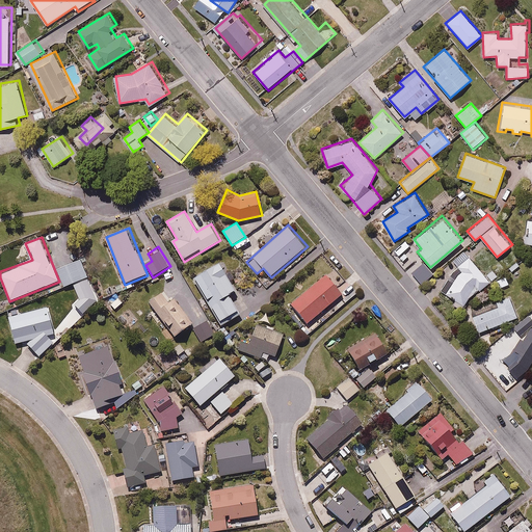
[(486,273),(469,254),(456,265),(463,274),(448,288),(462,306),(499,274),(493,267),(486,273)]
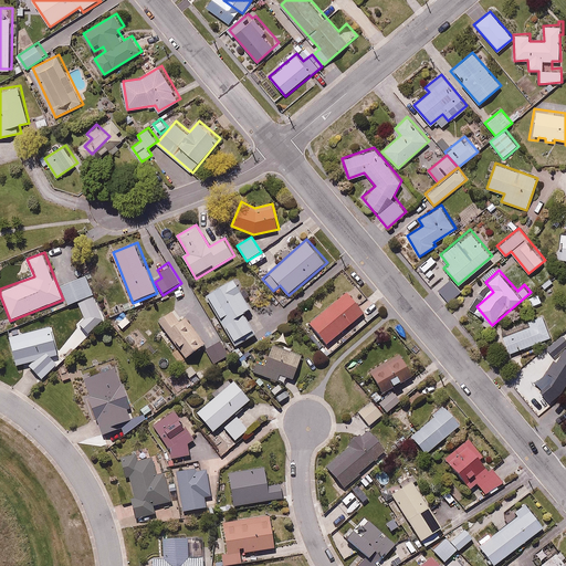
[(88,274),(61,285),(70,307),(97,295),(88,274)]
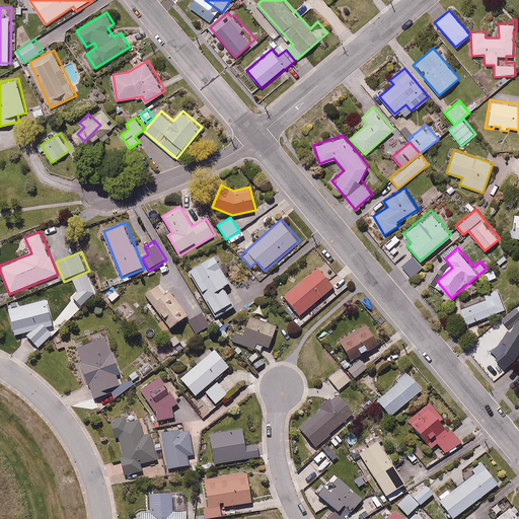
[(215,254),(190,271),(217,314),(234,303),(224,287),(233,282),(215,254)]
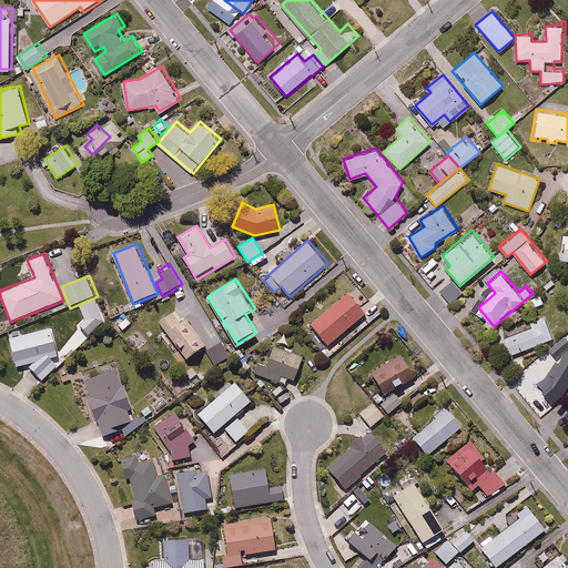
[(368,315),(350,291),(310,323),(330,347),(368,315)]
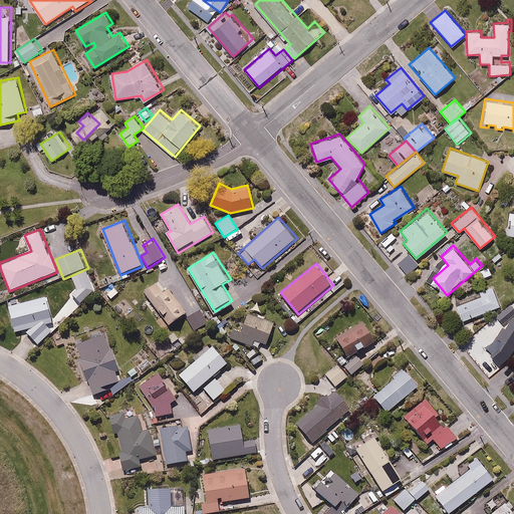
[(158,281),(145,291),(170,326),(188,312),(169,285),(163,289),(158,281)]
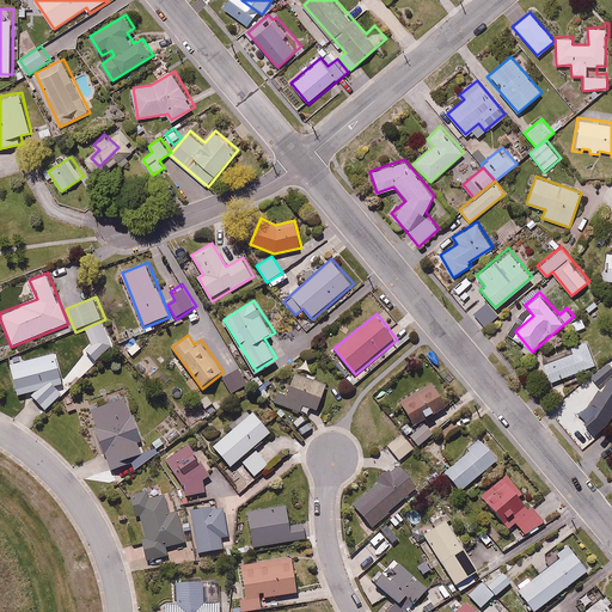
[(133,357),(145,348),(135,337),(123,348),(133,357)]
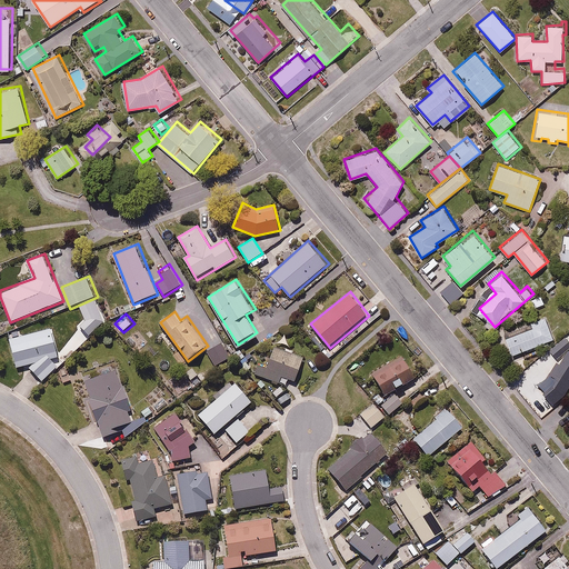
[(555,338),(546,315),(529,320),(532,327),(505,337),(510,355),(555,338)]
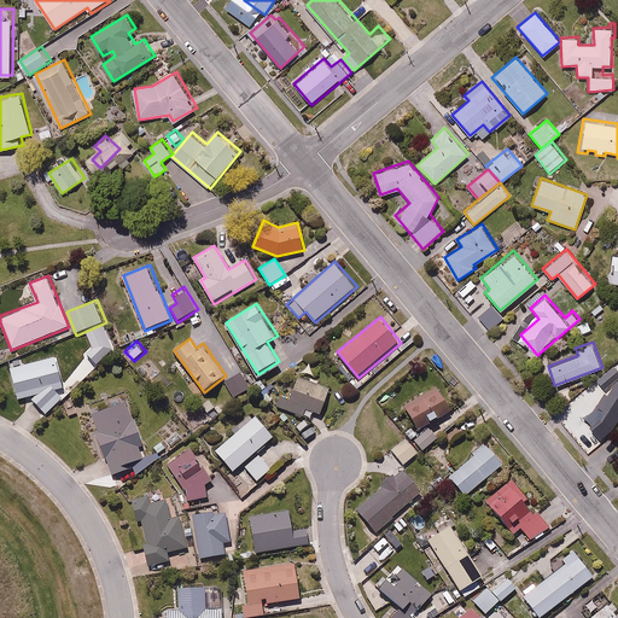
[(19,398),(28,396),(47,414),(63,395),(56,389),(64,386),(56,355),(12,367),(19,398)]
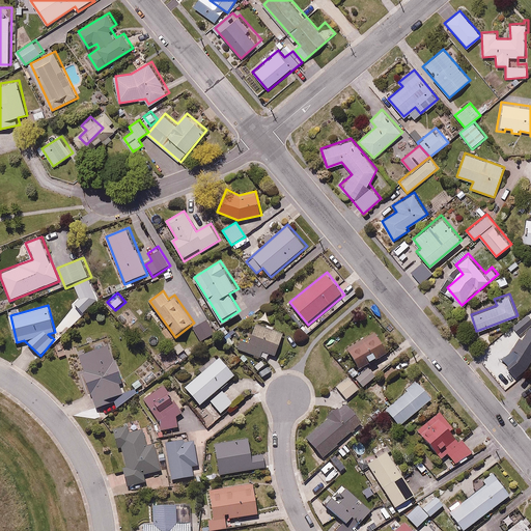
[(530,316),(529,314),(513,326),(520,333),(530,324),(530,316)]
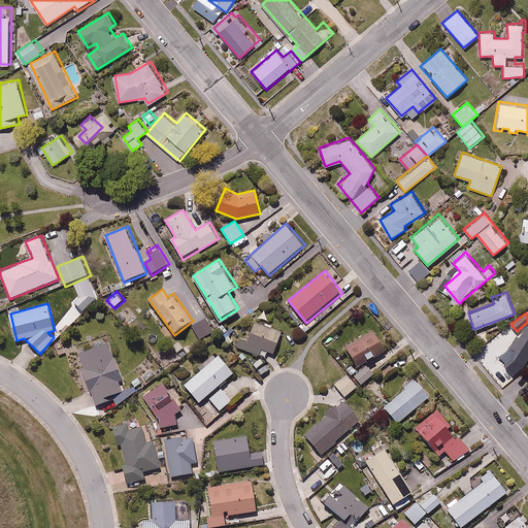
[(225,322),(217,328),(228,343),(236,337),(225,322)]
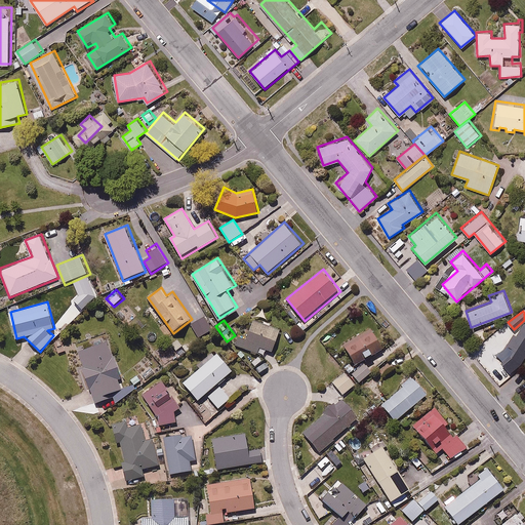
[(282,331),(251,320),(247,332),(240,330),(235,345),(258,353),(260,347),(275,352),(282,331)]
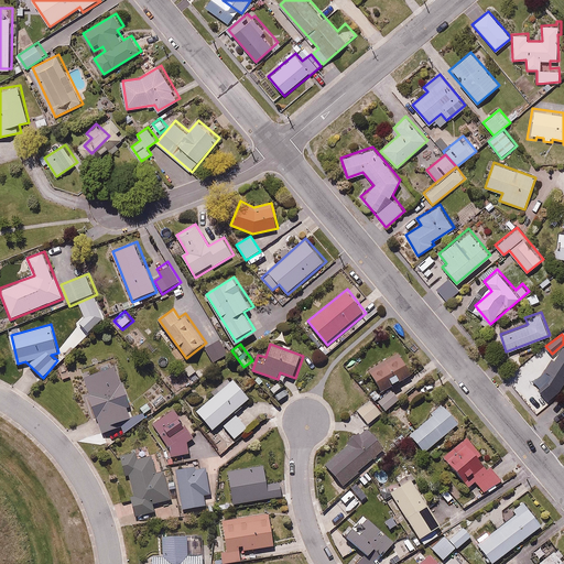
[(562,388),(563,382),(563,346),(551,368),(533,383),(548,400),(562,388)]
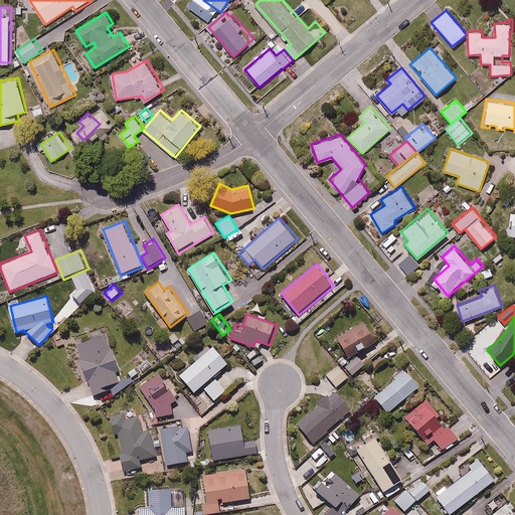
[(374,340),(362,320),(335,337),(347,356),(374,340)]
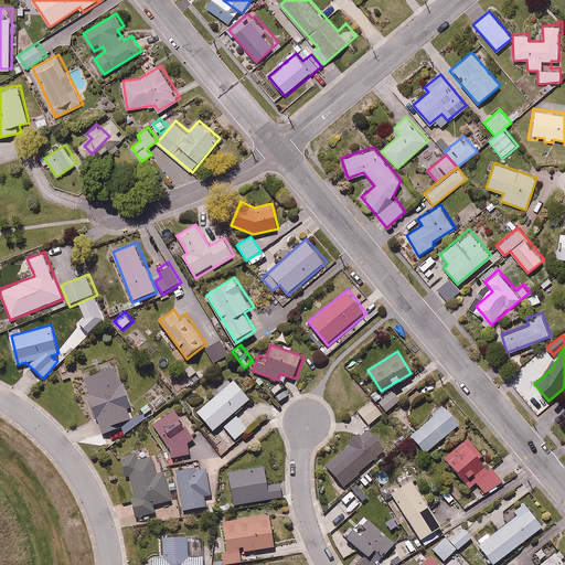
[(92,394),(87,396),(105,436),(134,424),(127,411),(134,408),(115,366),(85,380),(92,394)]
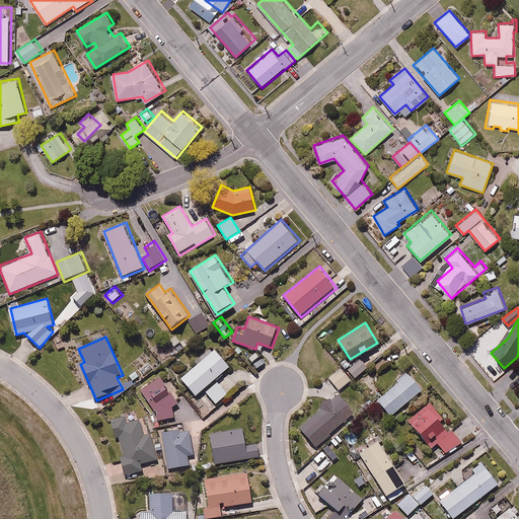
[(232,366),(216,348),(180,378),(197,397),(205,390),(218,404),(231,392),(218,377),(232,366)]
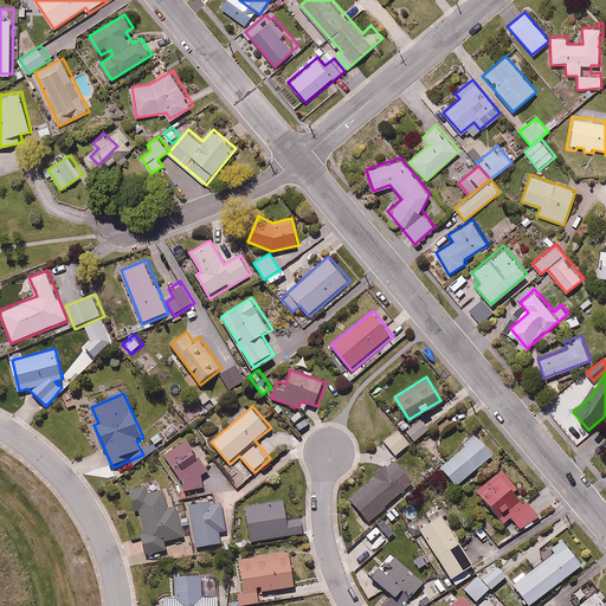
[(430,430),(420,418),(404,431),(414,443),(430,430)]
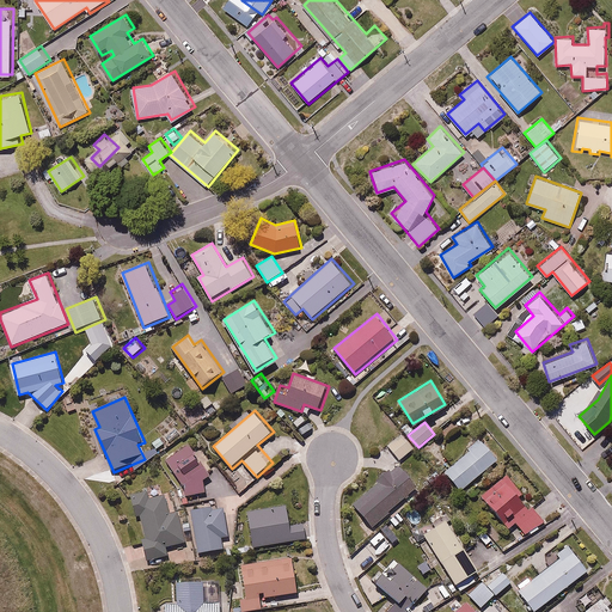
[(416,448),(404,434),(389,447),(399,461),(416,448)]
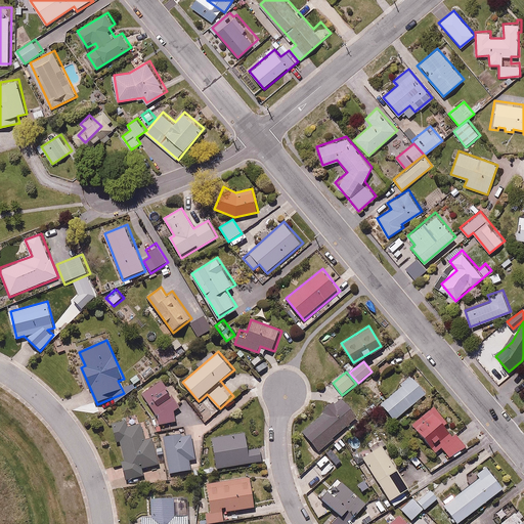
[(394,422),(428,394),(411,375),(378,402),(394,422)]
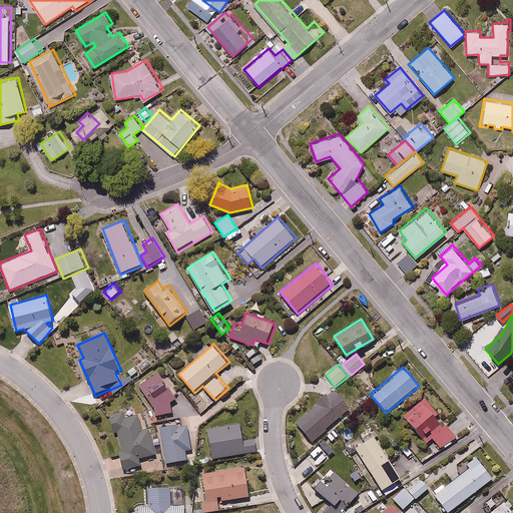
[(161,370),(138,385),(155,411),(156,416),(173,412),(170,401),(182,393),(170,375),(166,378),(161,370)]
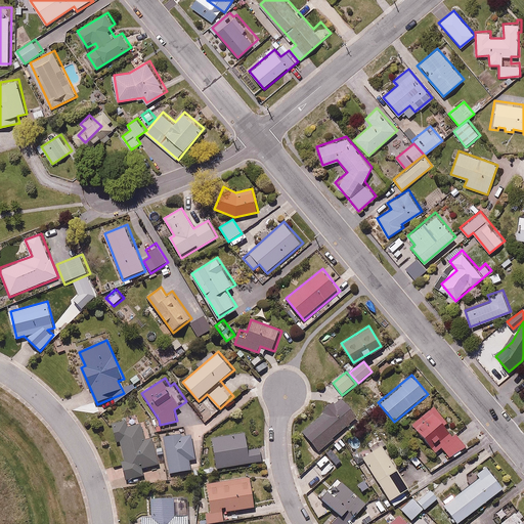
[(361,418),(343,396),(302,431),(319,452),(361,418)]
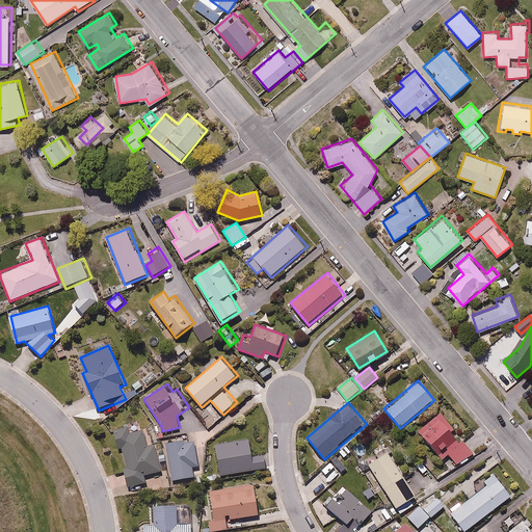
[(474,455),(440,411),(417,430),(437,457),(447,451),(459,467),(474,455)]
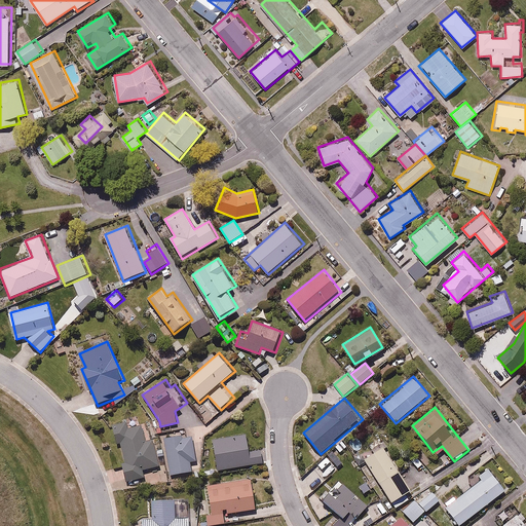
[(116,443),(121,442),(125,461),(121,462),(125,481),(146,476),(145,468),(161,465),(156,440),(146,442),(142,424),(114,430),(116,443)]
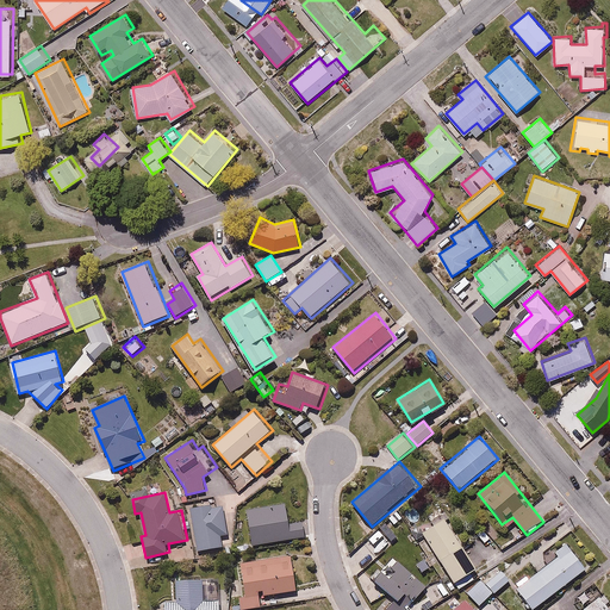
[(211,504),(188,508),(195,553),(223,548),(221,536),(229,535),(224,506),(212,508),(211,504)]
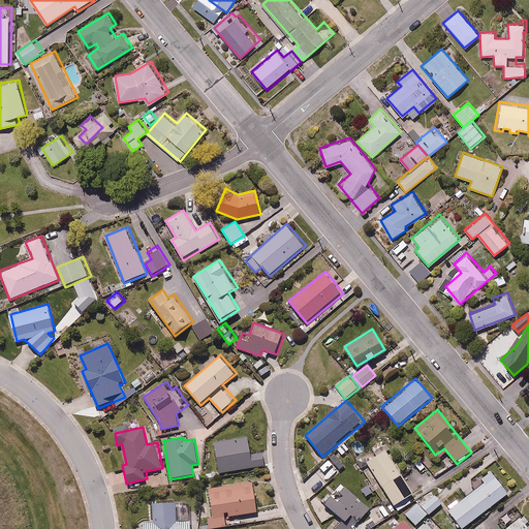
[(219,474),(263,467),(261,450),(251,452),(249,439),(215,444),(219,474)]
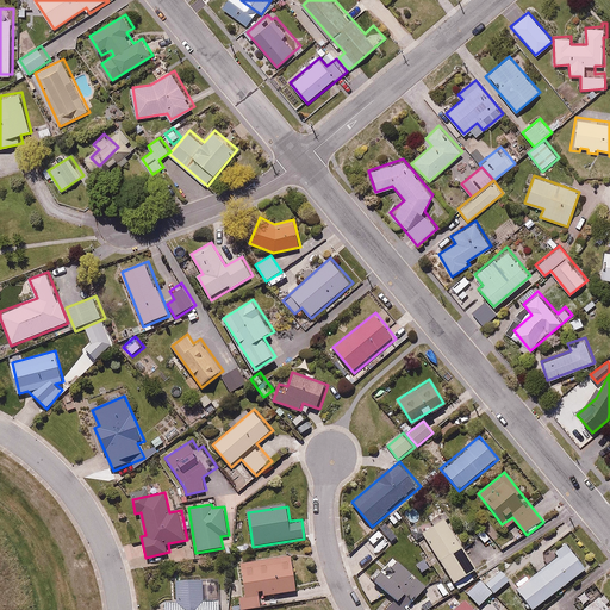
[(444,518),(421,533),(453,583),(475,568),(444,518)]
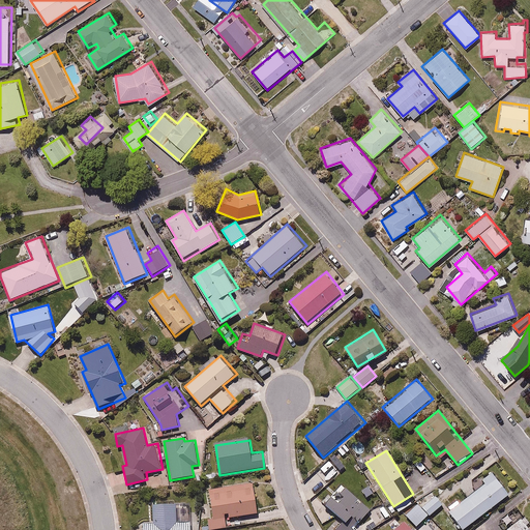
[(462,529),(463,529),(508,495),(491,473),(446,509),(462,529)]
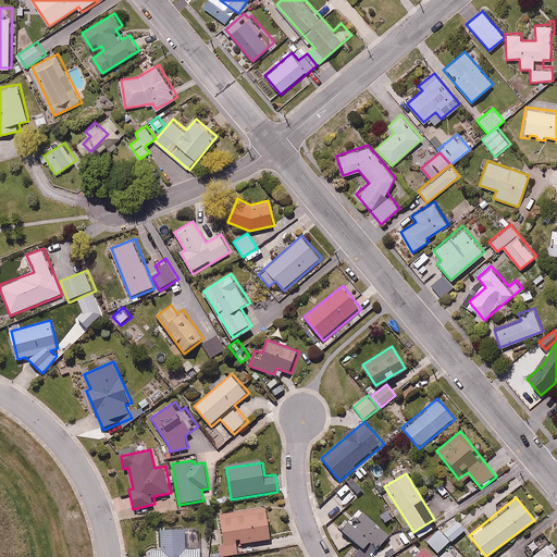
[(265,505),(220,511),(224,543),(217,544),(219,556),(239,554),(238,543),(270,539),(265,505)]
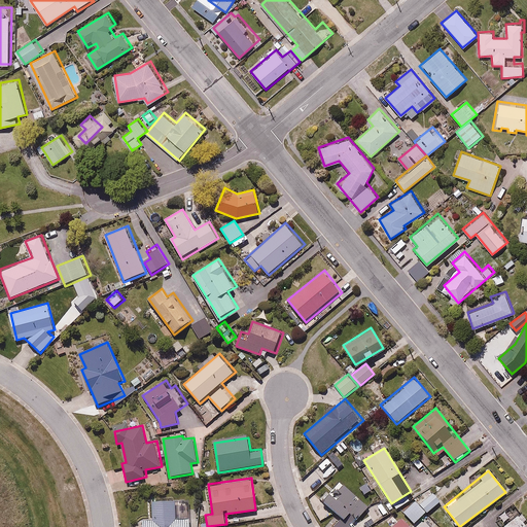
[(352,526),(371,505),(343,483),(331,496),(328,493),(321,501),(340,517),(330,526),(352,526)]
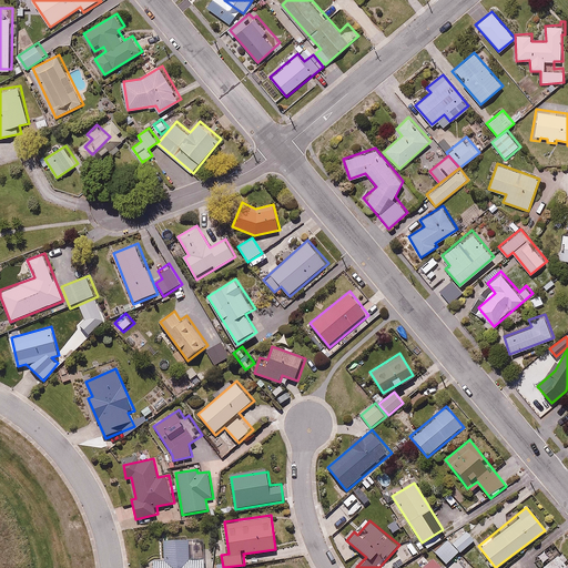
[(448,539),(459,553),(474,541),(463,527),(448,539)]
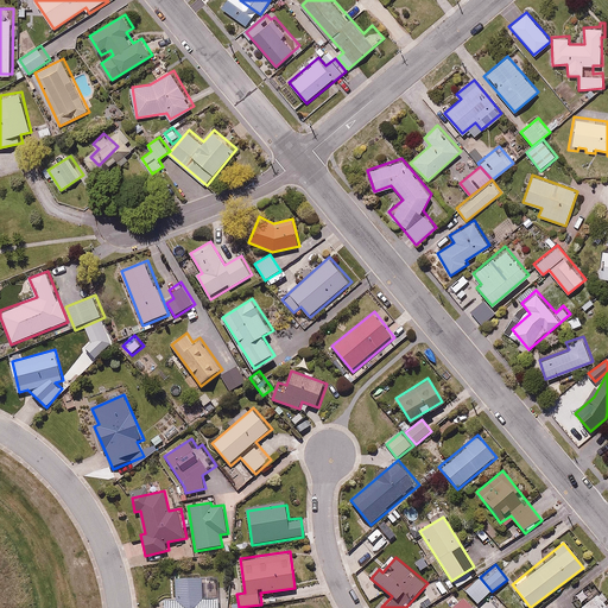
[(165,607),(221,607),(221,596),(206,596),(204,576),(177,577),(178,599),(165,600),(165,607)]
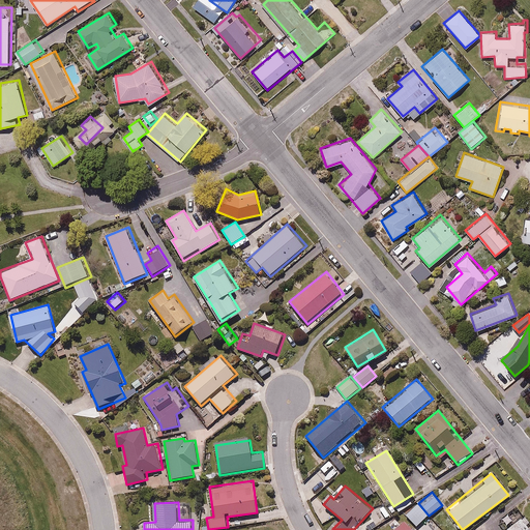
[(429,516),(418,503),(406,513),(416,527),(429,516)]
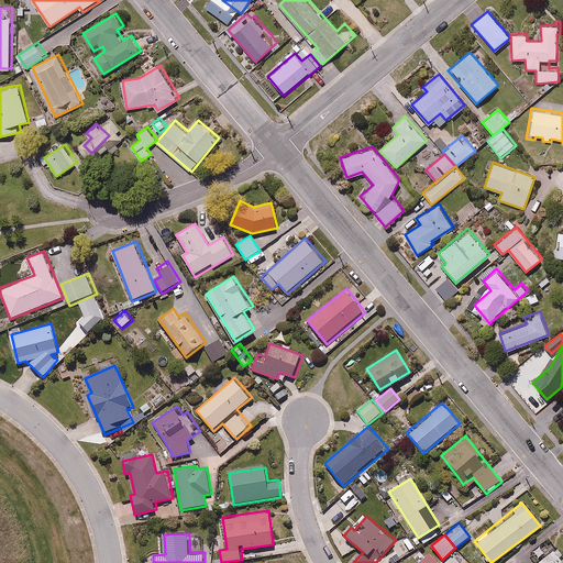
[(561,562),(553,549),(529,562),(561,562)]
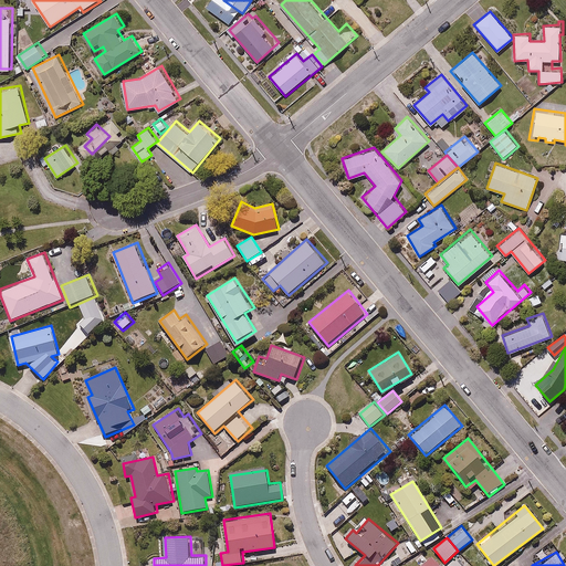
[(439,565),(429,556),(418,565),(439,565)]
